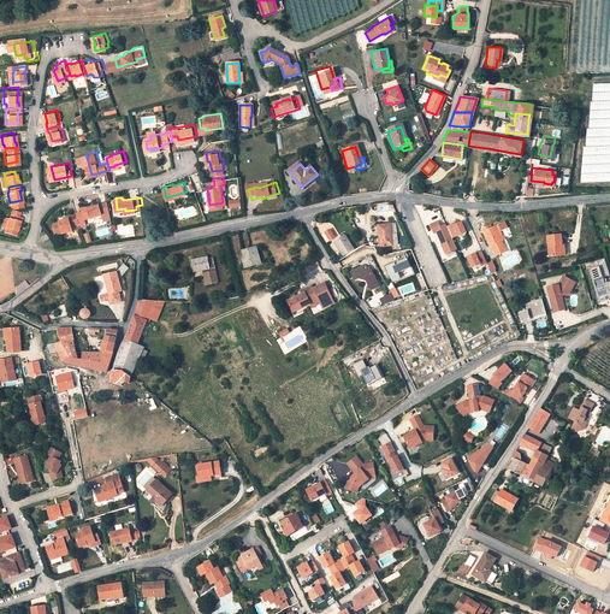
[(111,208),(110,200),(101,202),(104,211),(111,208)]
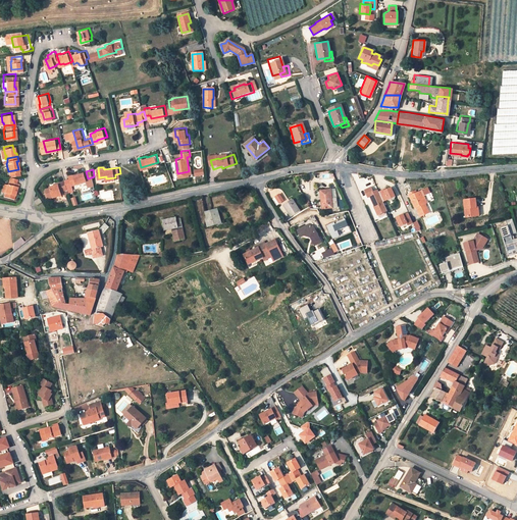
[(88,178),(86,171),(78,173),(76,172),(70,174),(71,177),(66,179),(68,187),(69,191),(74,190),(73,184),(88,178)]
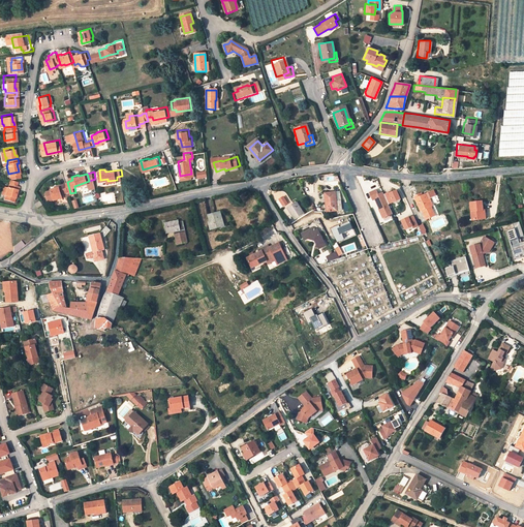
[(5,194),(16,195),(18,187),(19,188),(19,184),(17,183),(18,180),(9,178),(8,186),(7,186),(5,194)]
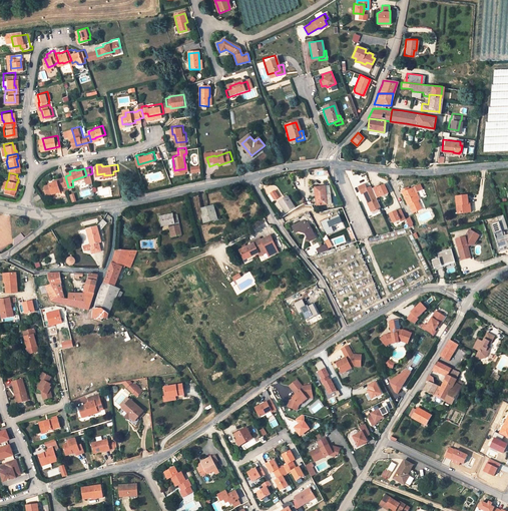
[(62,189),(61,185),(65,184),(67,183),(65,176),(58,178),(59,179),(50,182),(54,192),(62,189)]
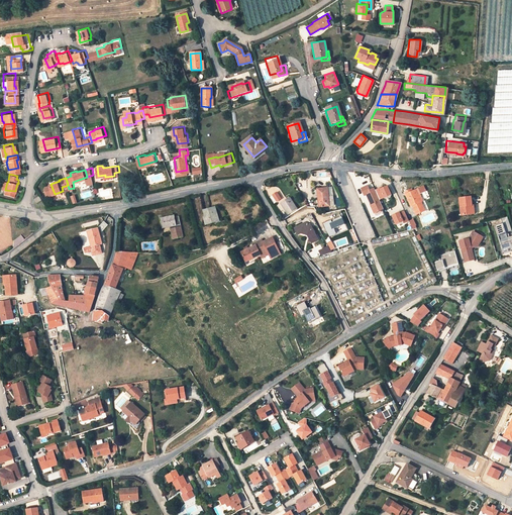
[(315,180),(316,198),(327,198),(326,180),(315,180)]
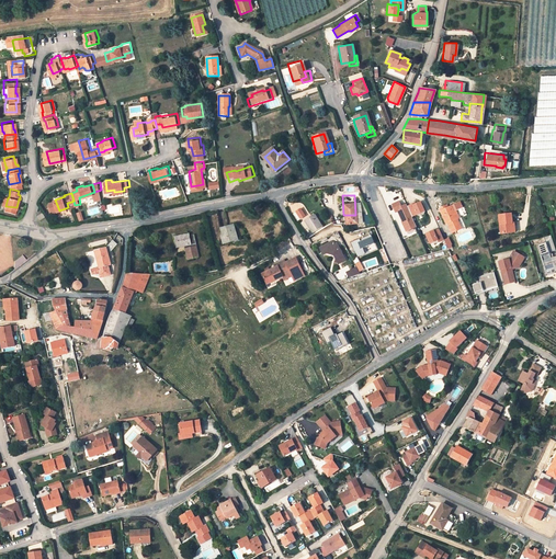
[(411,201),(416,209),(416,210),(423,207),(419,197),(416,198),(411,201)]
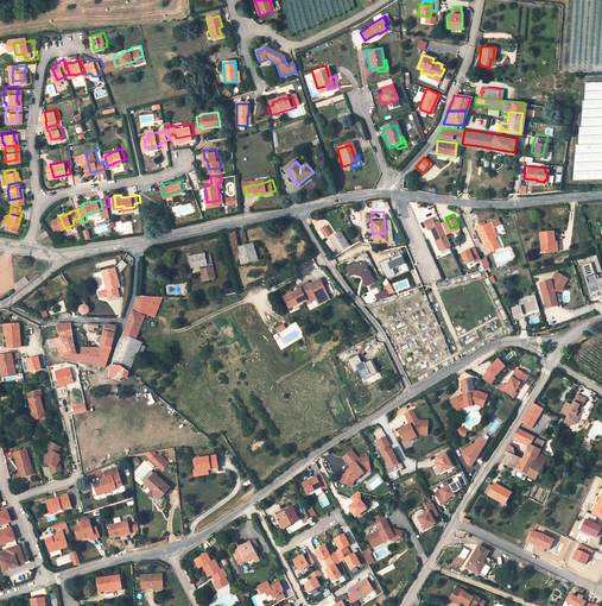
[(444,229),(439,219),(433,221),(431,215),(424,219),(428,227),(430,226),(433,235),(435,234),(436,237),(435,238),(437,244),(443,241),(444,246),(450,242),(444,229)]
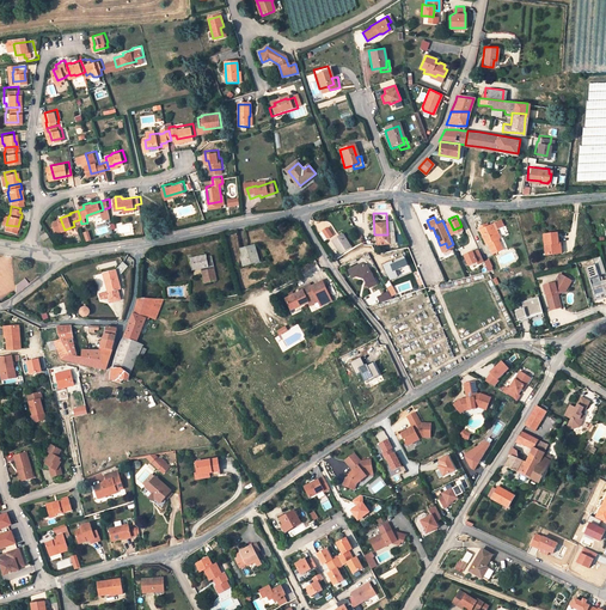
[(448,218),(442,220),(447,231),(453,229),(448,219),(448,218)]
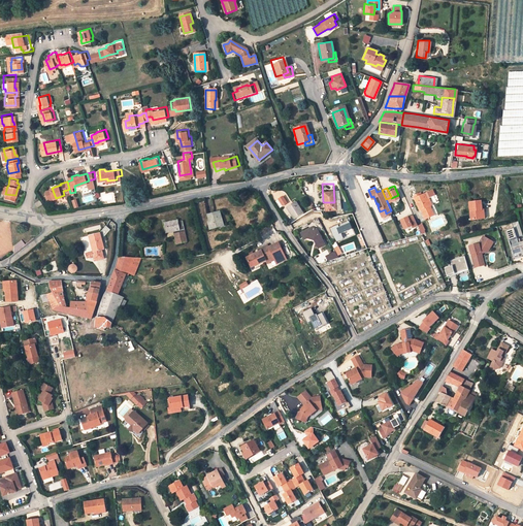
[(420,207),(422,211),(431,207),(423,190),(420,192),(419,189),(412,192),(413,195),(412,195),(418,208),(420,207)]
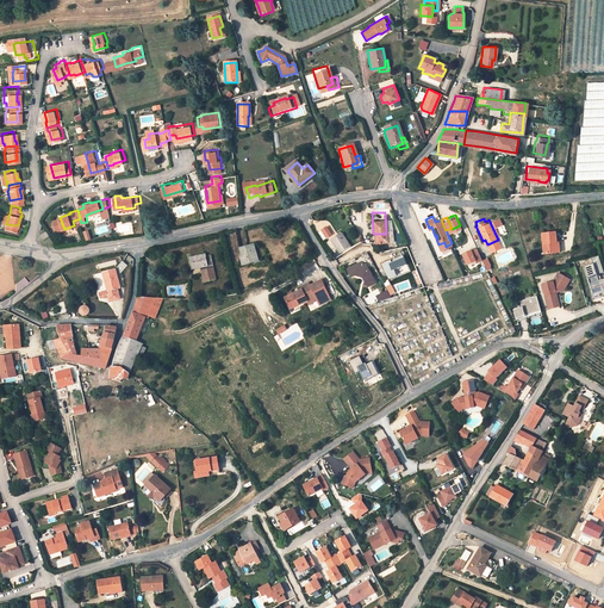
[(335,246),(346,240),(337,225),(327,233),(335,246)]
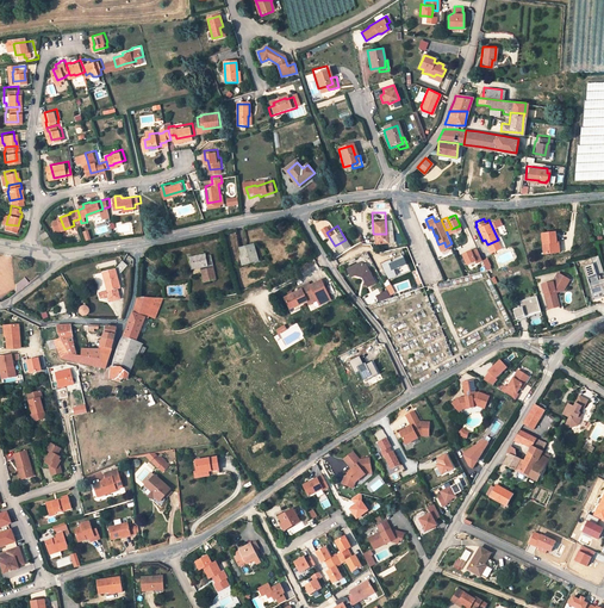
[(553,248),(552,237),(554,237),(553,227),(540,228),(541,249),(553,248)]
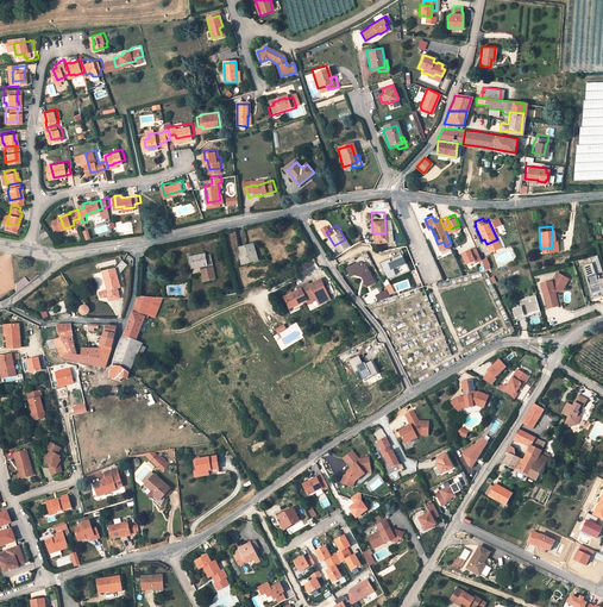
[(243,255),(240,256),(243,261),(252,258),(257,257),(253,248),(256,248),(253,242),(239,245),(242,251),(243,255)]
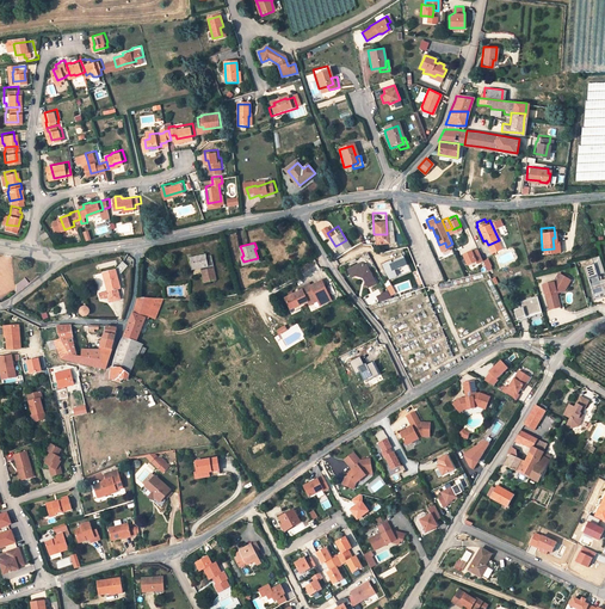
[(471,247),(463,251),(468,262),(476,259),(477,262),(483,258),(477,245),(475,246),(471,248),(471,247)]
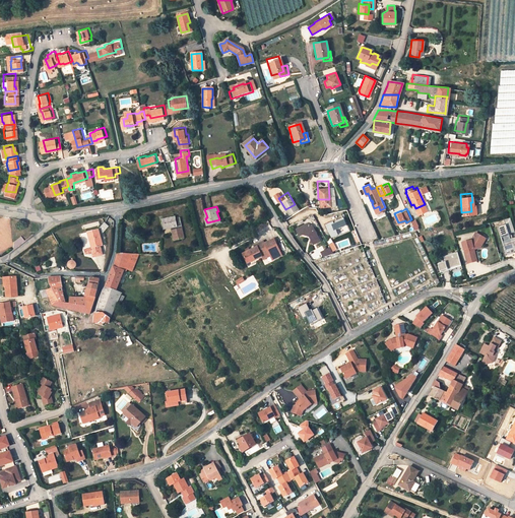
[(504,219),(497,221),(502,237),(509,234),(507,229),(513,227),(508,213),(502,215),(504,219)]
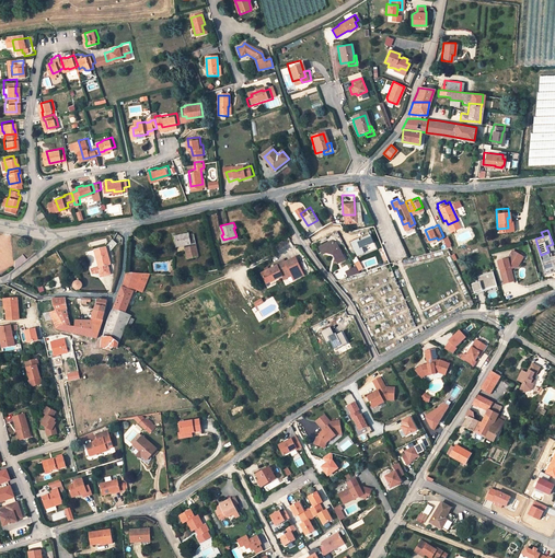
[(181,244),(185,243),(189,257),(195,256),(195,255),(200,253),(196,232),(192,233),(191,231),(175,235),(176,241),(181,240),(181,244)]
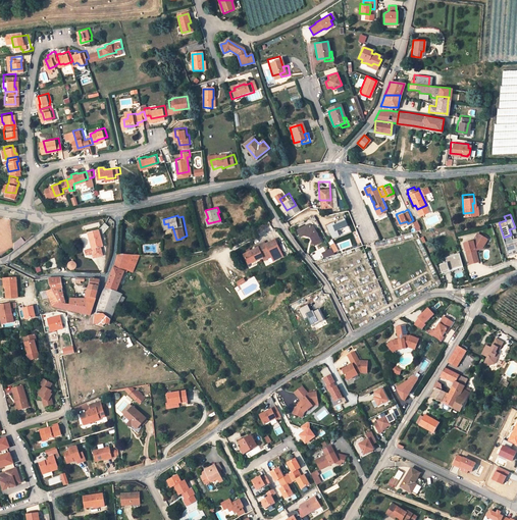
[(322,239),(314,223),(308,222),(298,227),(301,234),(306,230),(312,232),(317,242),(322,239)]
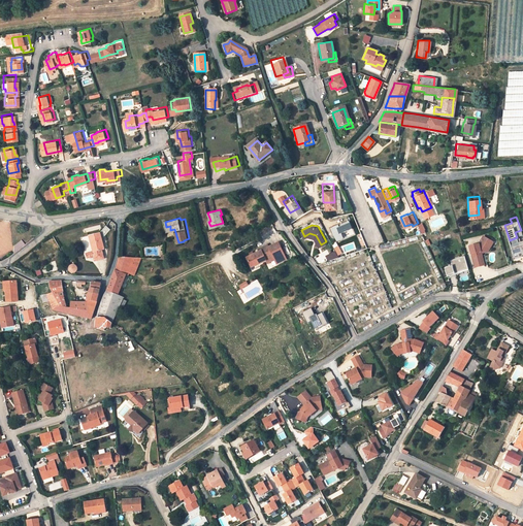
[(88,234),(90,252),(91,256),(92,260),(100,259),(99,251),(101,251),(100,239),(109,229),(105,226),(99,233),(88,234)]
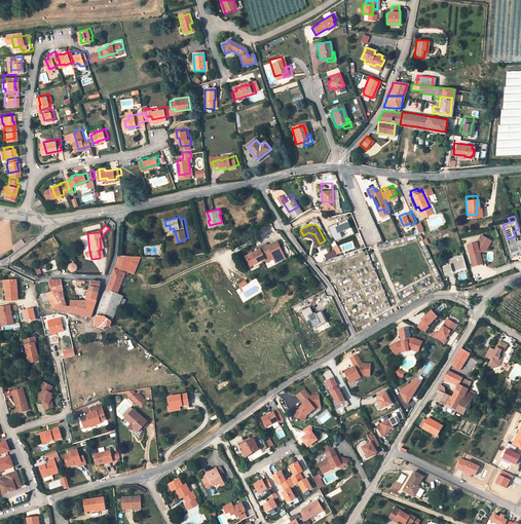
[(484,242),(487,236),(480,232),(476,239),(466,241),(471,263),(481,261),(478,249),(478,247),(479,247),(481,249),(484,248),(486,244),(484,242)]
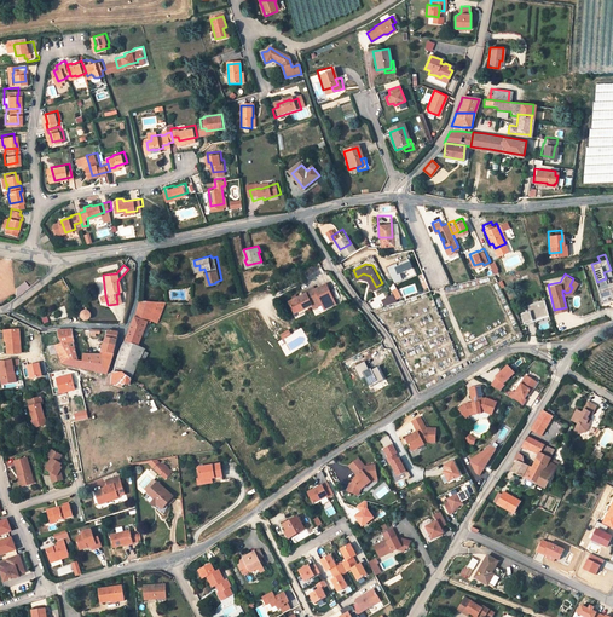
[(29,278),(21,284),(25,289),(33,283),(29,278)]
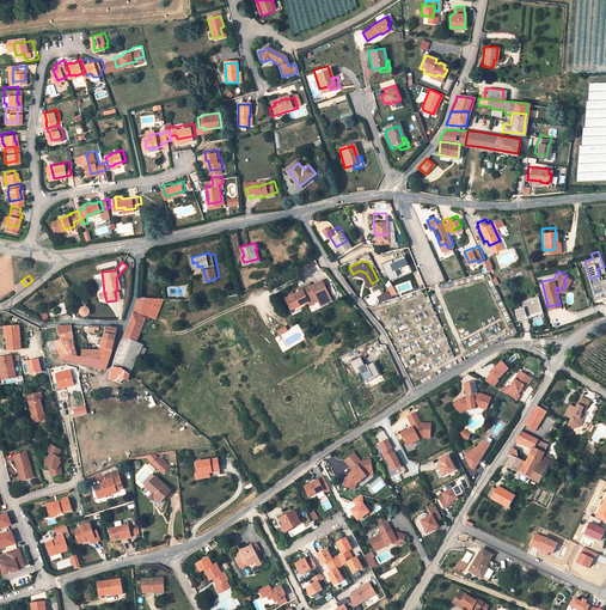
[(330,291),(334,290),(331,285),(328,286),(324,276),(312,282),(311,280),(303,284),(304,286),(286,294),(292,306),(310,298),(308,297),(307,294),(316,291),(317,293),(322,302),(334,297),(330,291)]
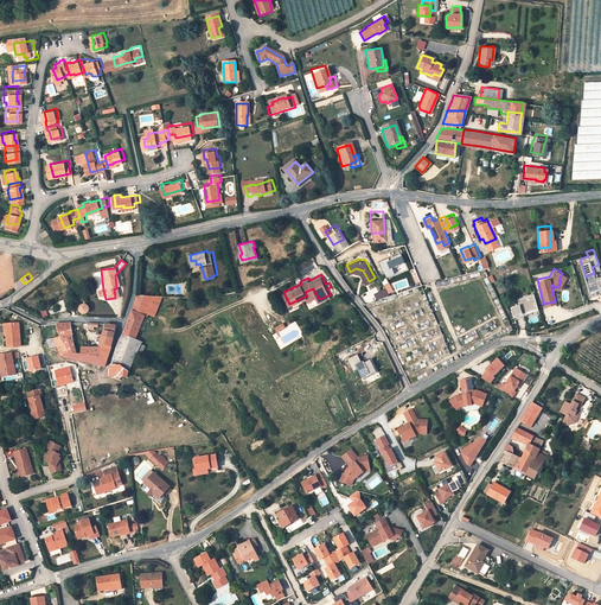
[(390,293),(387,286),(376,291),(378,297),(390,293)]
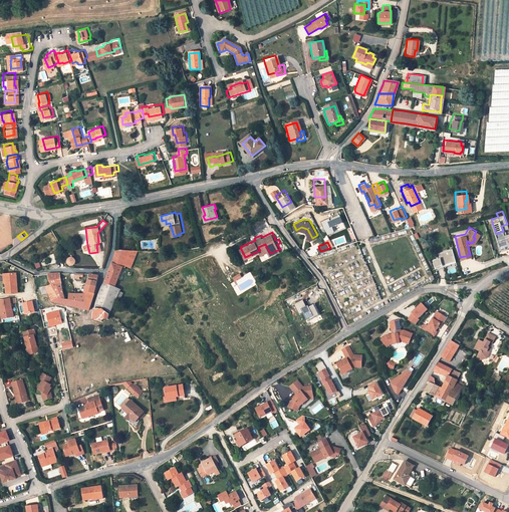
[(440,258),(432,260),(435,267),(456,261),(452,248),(438,252),(440,258)]
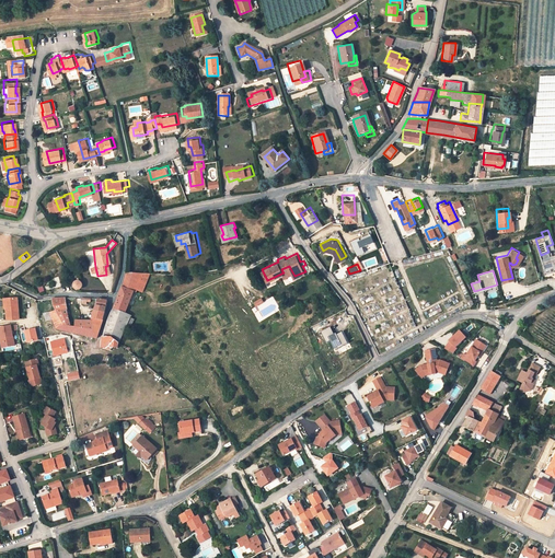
[(123,345),(128,328),(133,318),(134,315),(128,312),(138,289),(141,280),(143,275),(128,275),(127,281),(123,294),(118,307),(113,315),(106,336),(123,345)]
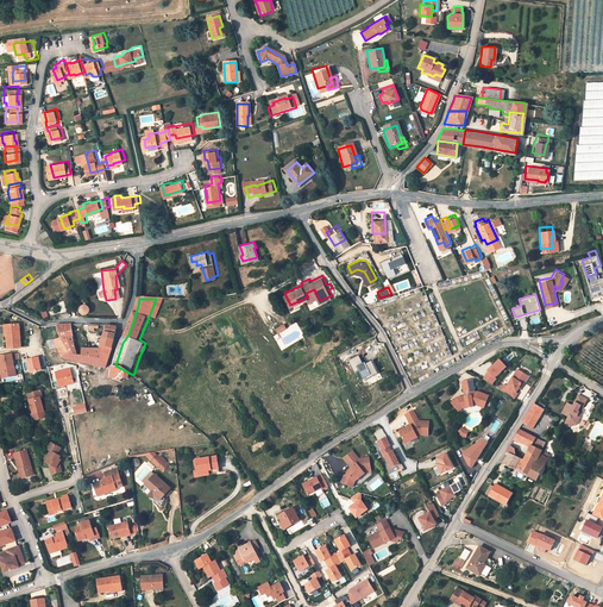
[(158,318),(162,308),(154,305),(150,314),(158,318)]
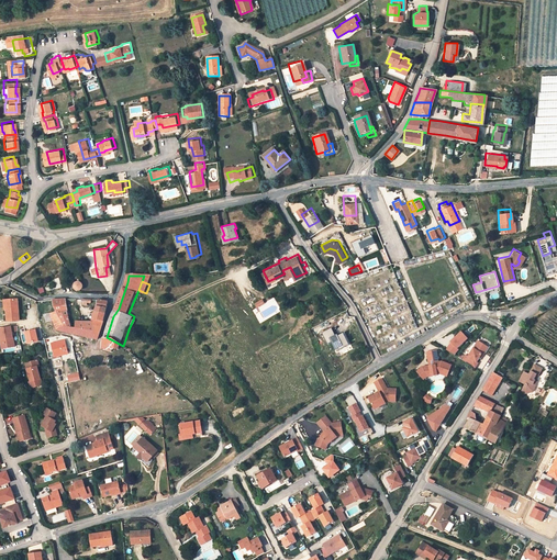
[(18,299),(7,299),(8,309),(7,309),(8,321),(20,320),(18,299)]
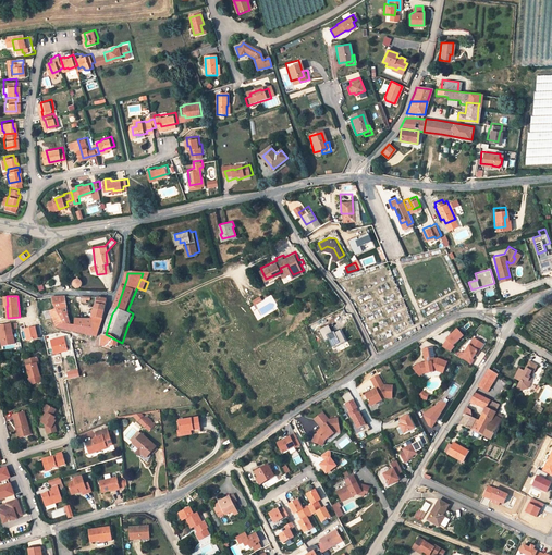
[(61,321),(69,322),(63,297),(50,297),(54,307),(61,321)]
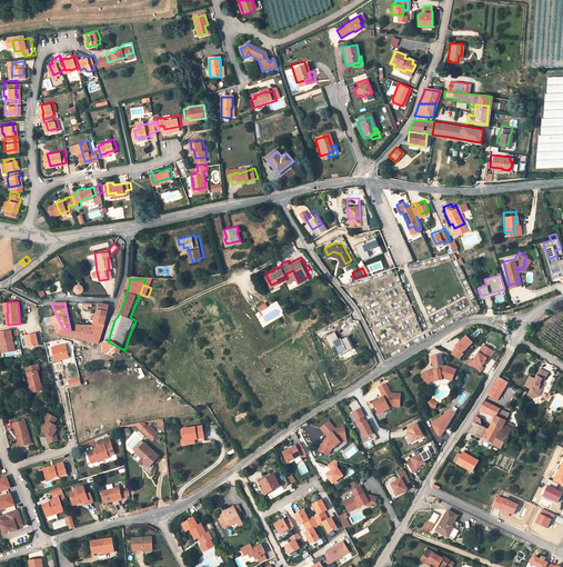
[(107,305),(97,304),(94,311),(104,314),(107,305)]
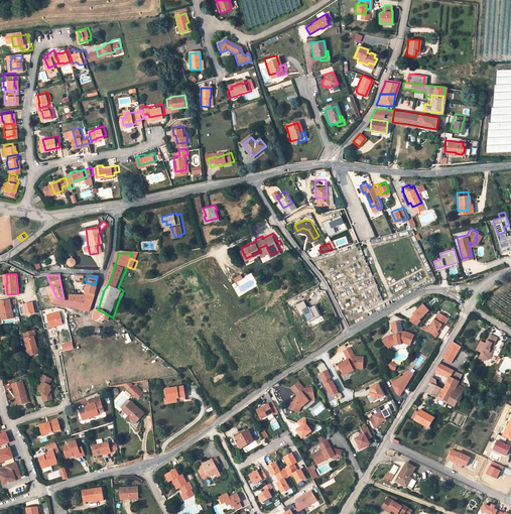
[(83,302),(66,299),(64,298),(56,297),(50,284),(39,288),(42,295),(47,293),(50,301),(87,312),(88,308),(91,295),(84,293),(84,295),(83,302)]
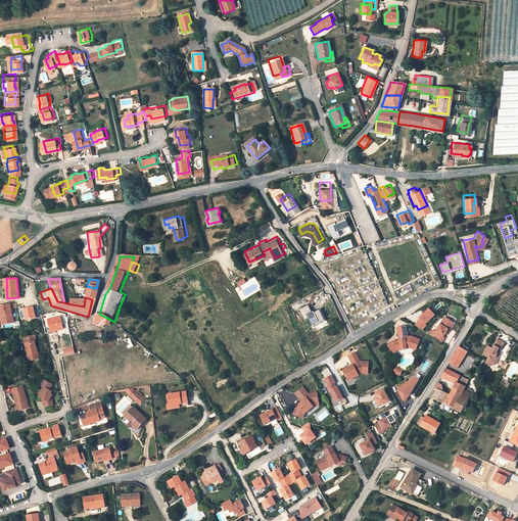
[(85,290),(83,297),(85,297),(92,299),(94,292),(85,290)]
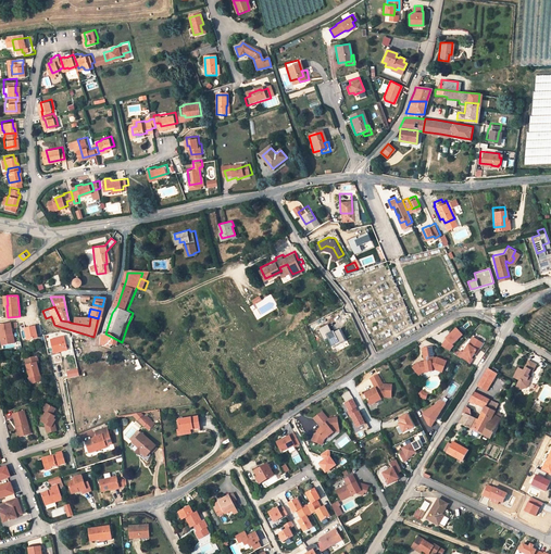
[(89,326),(90,318),(77,316),(73,315),(71,323),(89,326)]
